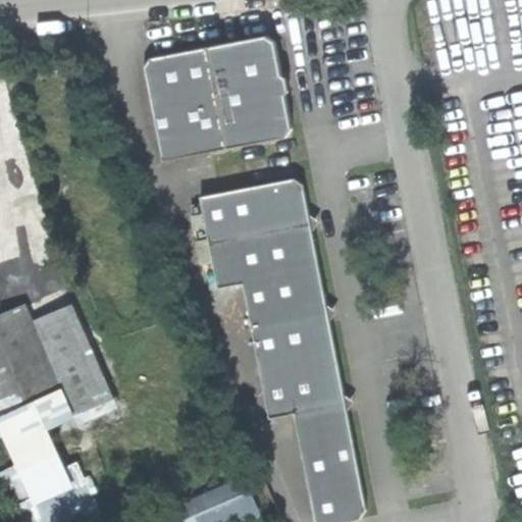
[(145,65),(164,160),(286,136),(295,124),(277,41),(267,35),(152,57),(145,65)]
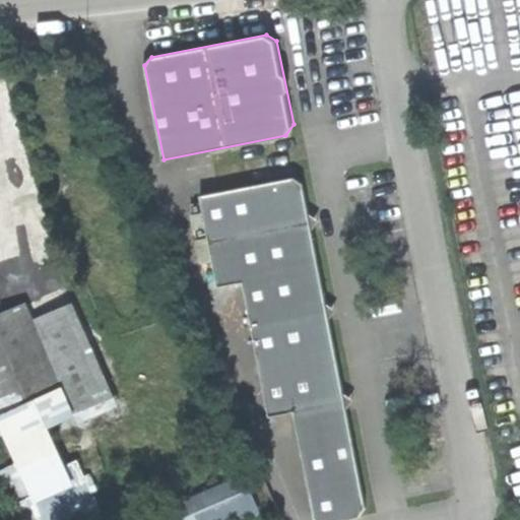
[(294,176),(200,195),(217,285),(244,280),(270,415),(295,411),(315,516),(315,519),(338,519),(360,516),(369,514),(367,506),(347,409),(335,402),(344,393),(330,320),(318,313),(326,303),(312,229),(302,222),(309,212),(303,182),(294,176)]
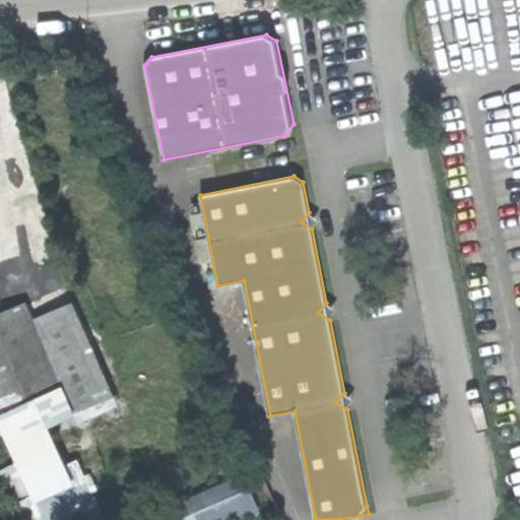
[(199,209),(192,211),(202,257),(210,255),(199,209)]
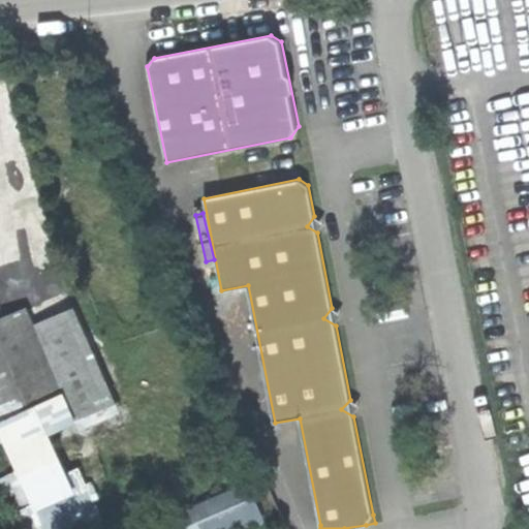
[(325,223),(314,216),(307,226),(317,232),(325,223)]
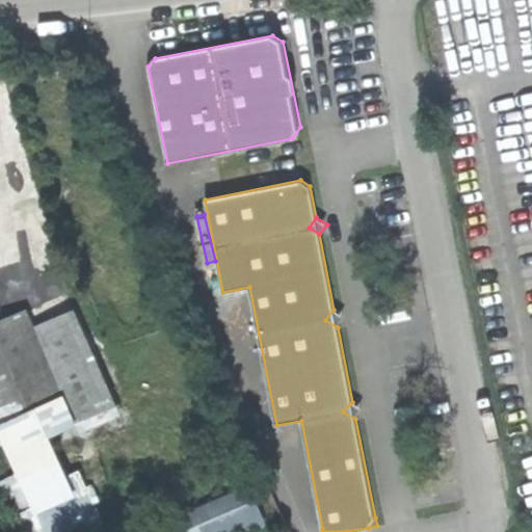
[(344,317),(334,310),(325,320),(338,327),(344,317)]
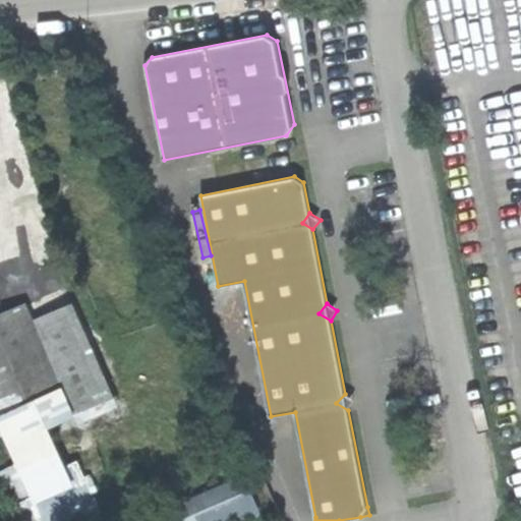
[(23,306),(0,315),(0,414),(59,390),(23,306)]
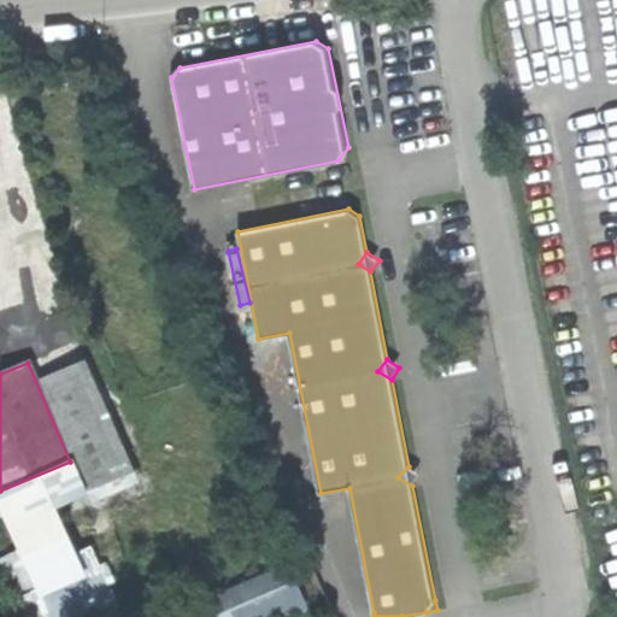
[(421,475),(409,466),(398,477),(412,486),(421,475)]
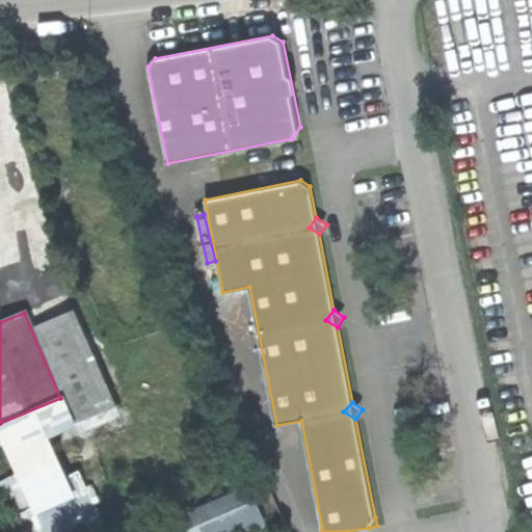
[(171,531),(250,531),(268,526),(251,482),(165,515),(171,531)]
